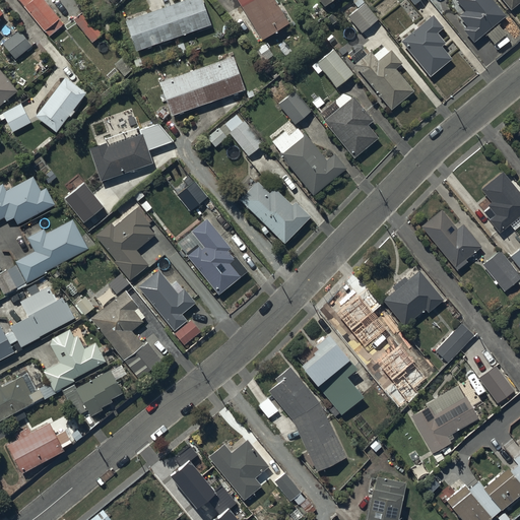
[(43,0),(18,0),(49,37),(63,24),(43,0)]
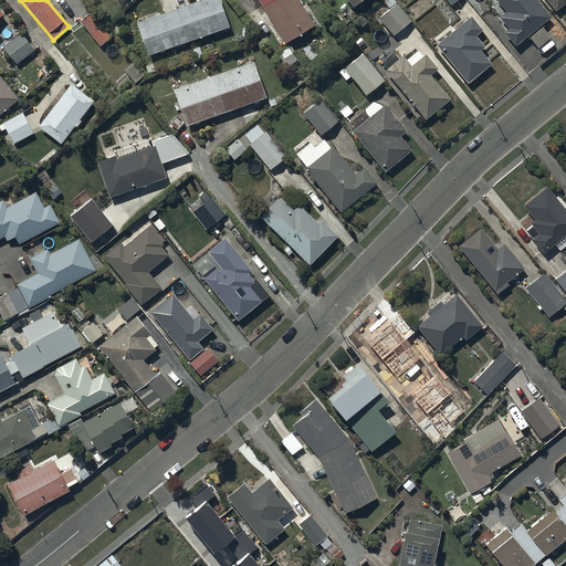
[(219,0),(198,0),(136,22),(147,55),(229,27),(219,0)]
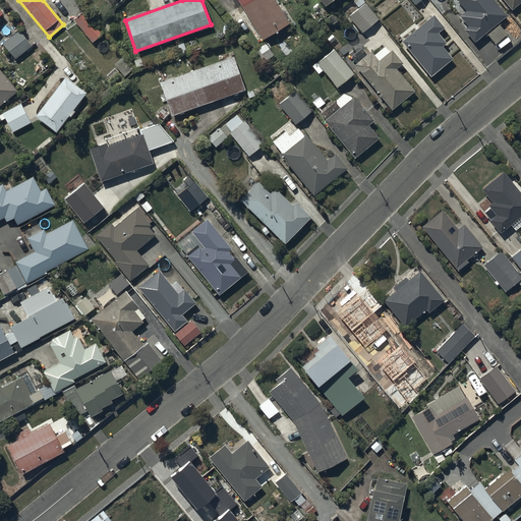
[(290,22),(276,0),(237,0),(259,35),(257,36),(259,40),(261,39),(262,40),(290,22)]
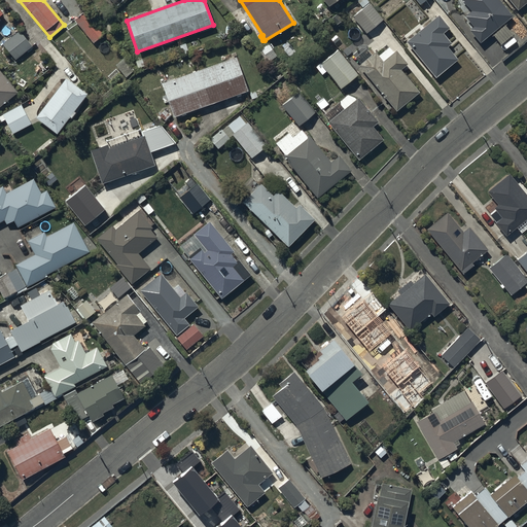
[(366,0),(356,0),(363,8),(353,16),(365,33),(383,20),(366,0)]
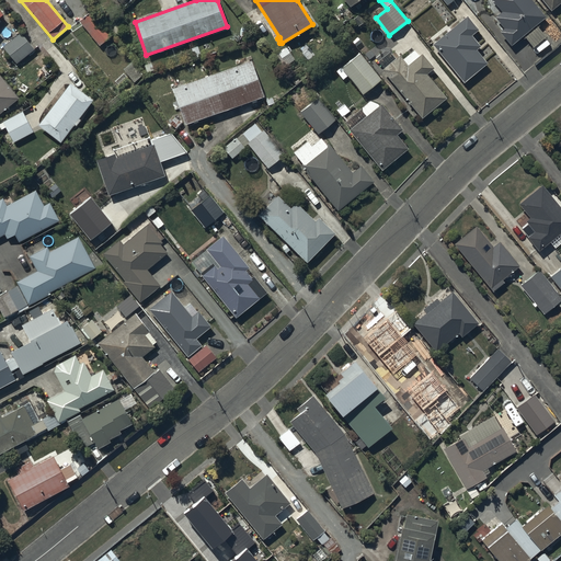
[(492,0),(501,11),(494,16),(503,27),(499,31),(511,46),(524,35),(534,47),(546,37),(536,25),(546,18),(531,0),(492,0)]
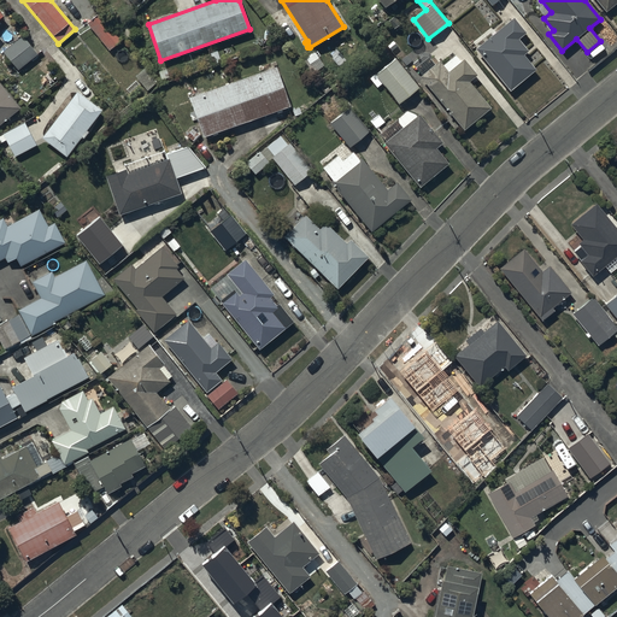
[(616,0),(595,0),(606,12),(616,1),(616,0)]
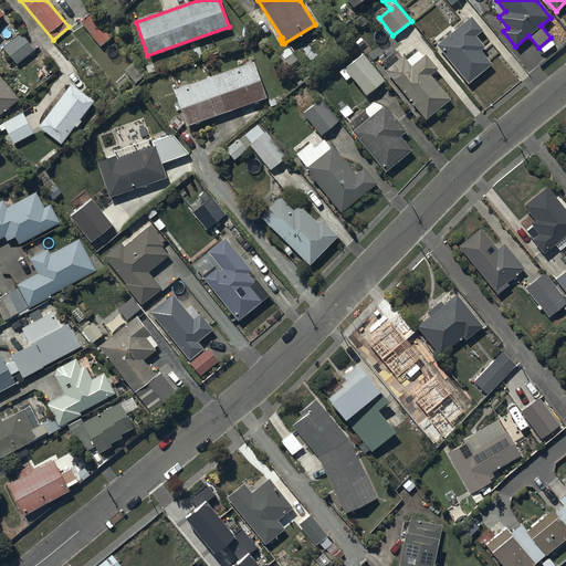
[(93,10),(79,21),(100,46),(113,35),(93,10)]
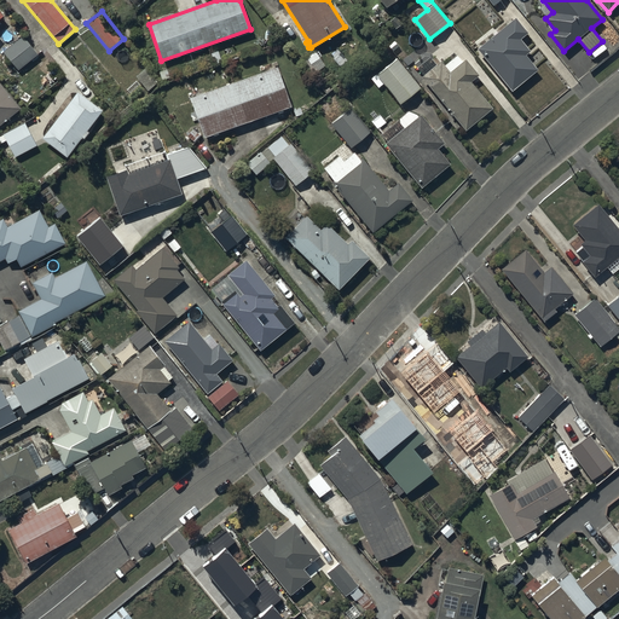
[(515,17),(476,48),(512,91),(538,69),(526,55),(530,51),(520,39),(527,33),(515,17)]
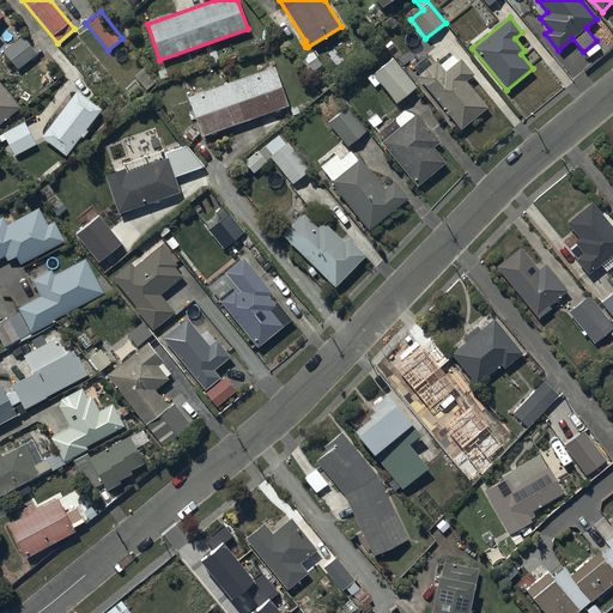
[(418,74),(417,76),(461,129),(487,107),(466,80),(473,74),(460,59),(445,72),(436,60),(432,64),(426,56),(412,67),(418,74)]
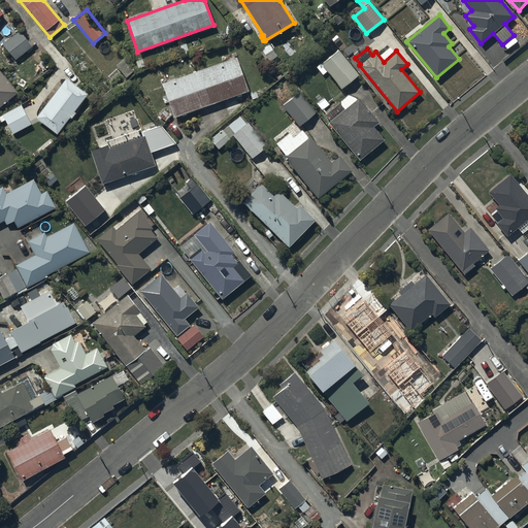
[(359,74),(338,50),(322,63),(321,62),(316,67),(322,75),(328,70),(341,88),(359,74)]
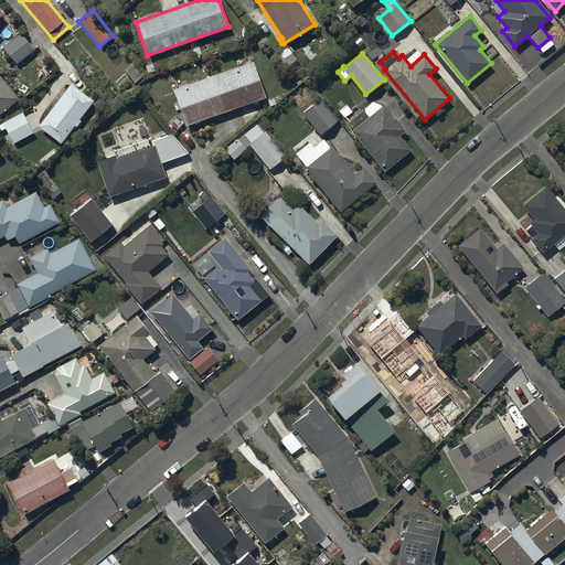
[(156,57),(144,61),(148,73),(159,70),(156,57)]
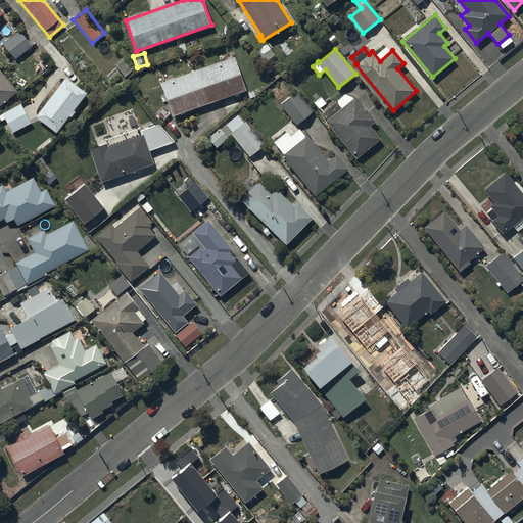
[(234,56),(160,83),(172,116),(245,90),(234,56)]
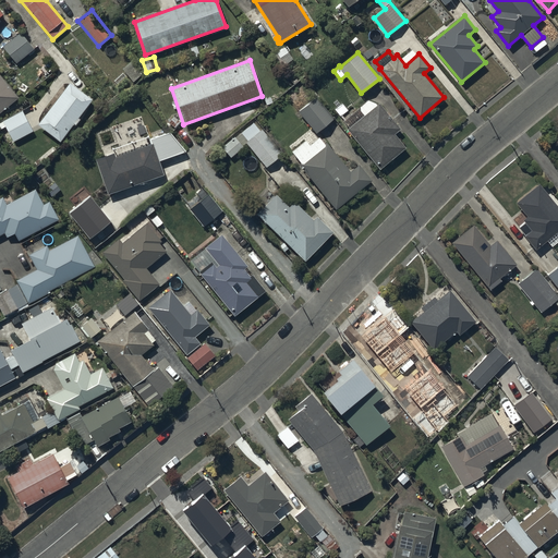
[(0,111),(19,97),(0,74),(0,111)]
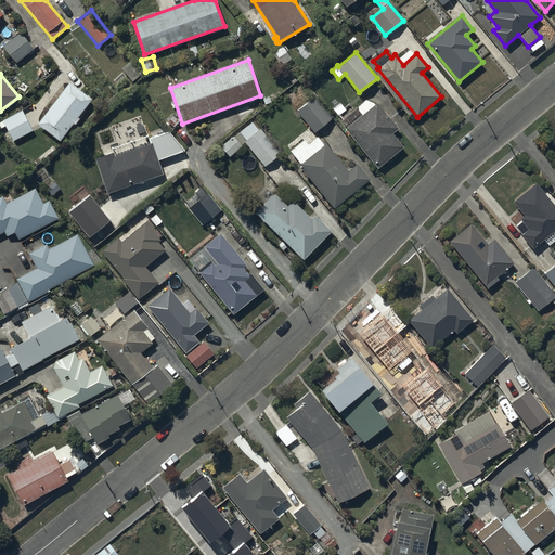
[(91,98),(68,81),(38,125),(62,142),(78,118),(77,118),(91,98)]
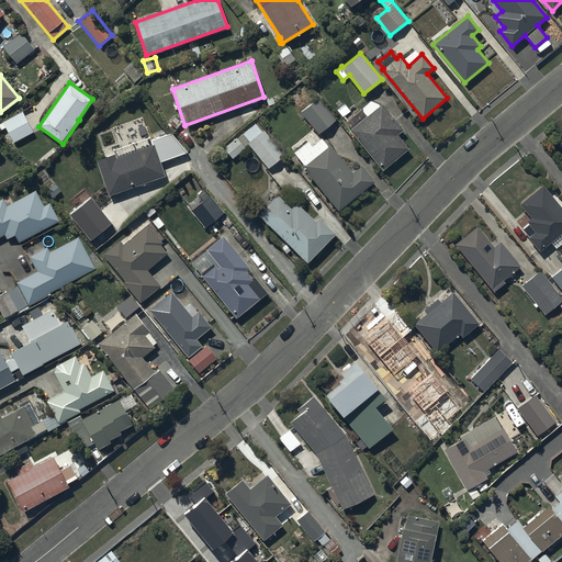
[(317,98),(300,112),(318,134),(336,120),(317,98)]
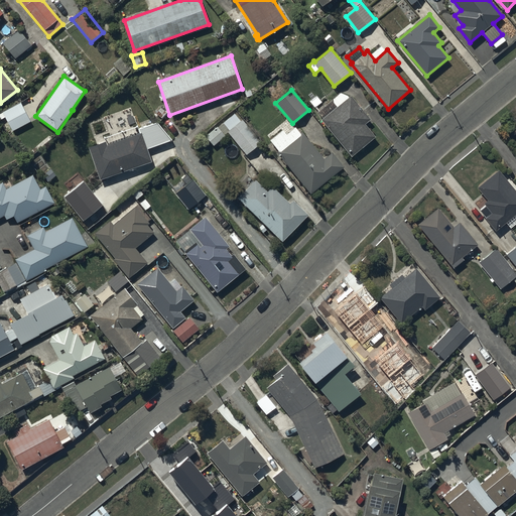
[(321,119),(320,119),(351,156),(375,137),(365,124),(370,120),(364,111),(365,110),(361,105),(360,106),(351,95),(349,96),(340,92),(316,112),(323,118),(321,119)]
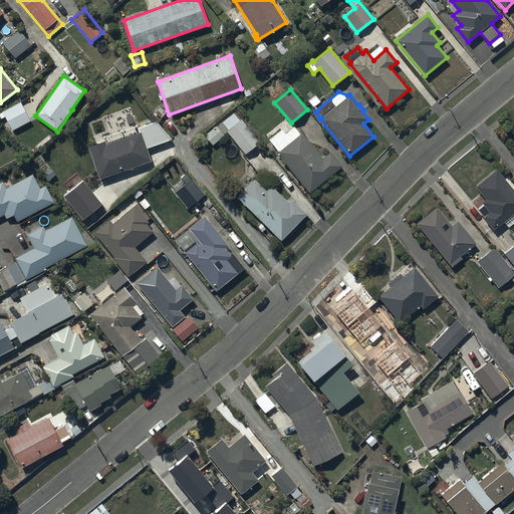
[(30,119),(20,101),(0,112),(0,118),(4,116),(11,130),(30,119)]
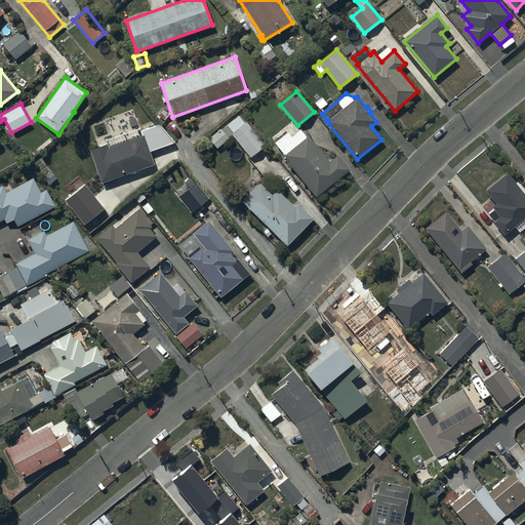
[(97,147),(89,150),(101,183),(154,164),(149,152),(175,143),(160,124),(140,130),(133,109),(89,124),(97,147)]
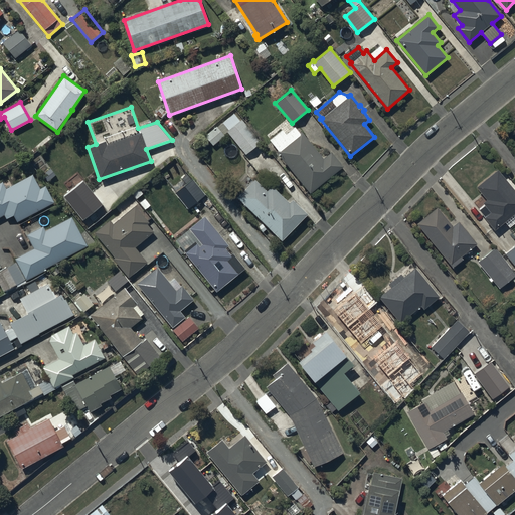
[(241,120),(226,132),(245,154),(261,142),(241,120)]
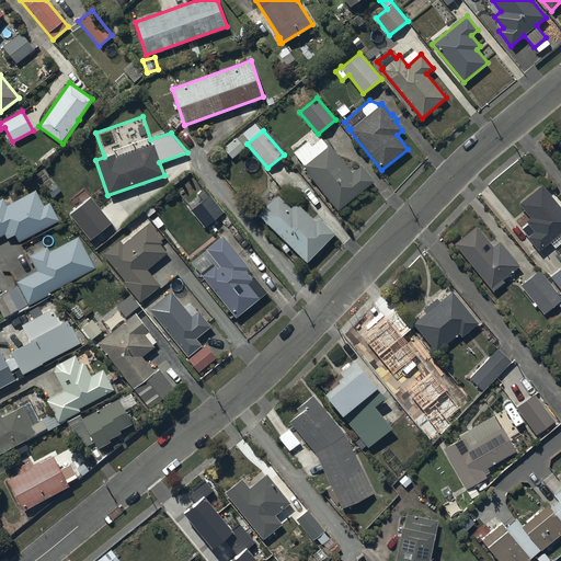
[(244,148),(236,137),(222,147),(232,159),(244,148)]
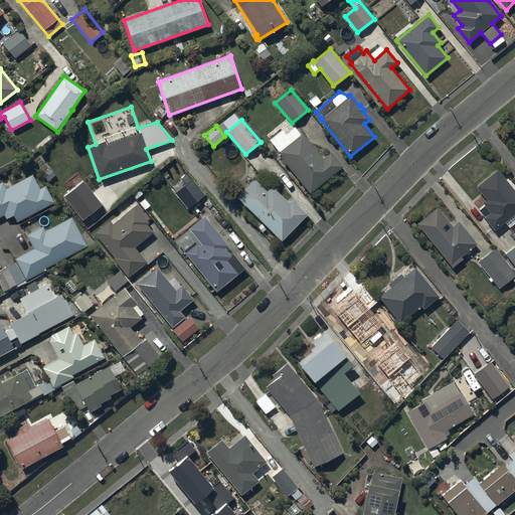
[(277,150),(275,151),(281,159),(280,159),(285,165),(286,164),(310,194),(343,167),(331,152),(323,158),(303,132),(300,134),(294,127),(286,134),(282,129),(269,139),(277,150)]
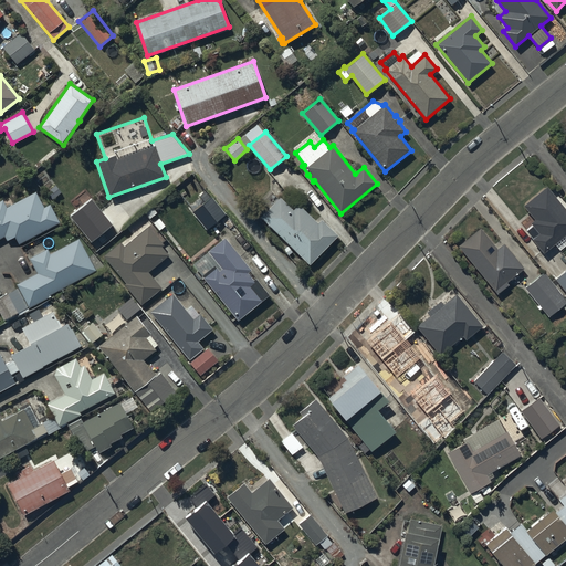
[(565,233),(565,209),(546,186),(524,206),(535,219),(530,223),(532,226),(526,230),(533,238),(532,239),(543,253),(565,233)]
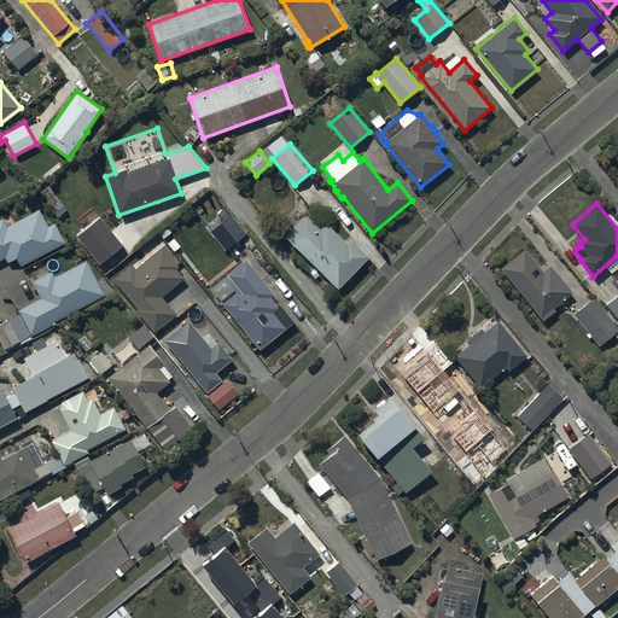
[(222,220),(209,232),(226,252),(248,234),(231,214),(229,215),(223,208),(216,213),(222,220)]
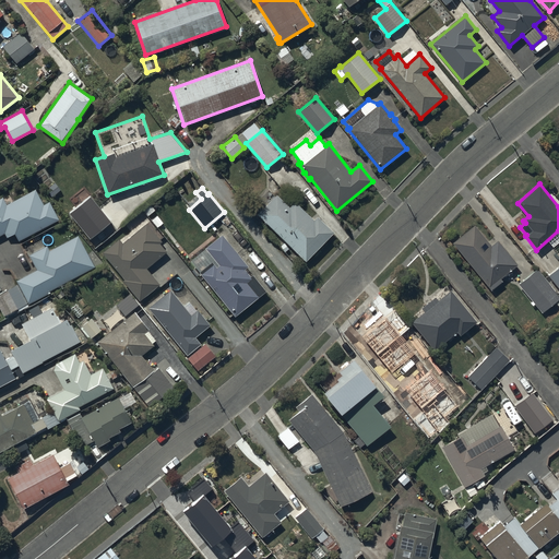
[(19,240),(58,219),(48,202),(43,205),(34,189),(6,204),(2,198),(0,198),(0,235),(4,234),(7,237),(14,233),(19,240)]
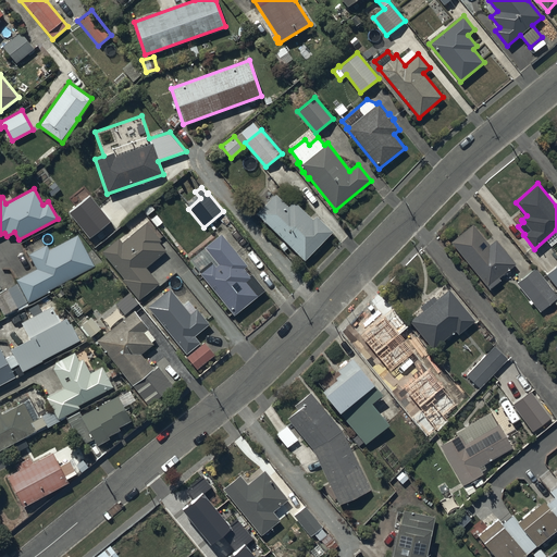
[(275,194),(256,213),(283,240),(279,245),(284,251),(288,246),(304,261),(333,232),(317,215),(312,219),(294,200),(288,207),(275,194)]
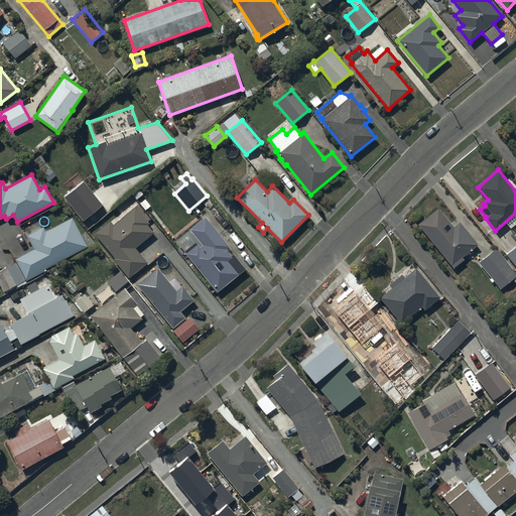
[(120,202),(106,184),(87,201),(100,218),(120,202)]
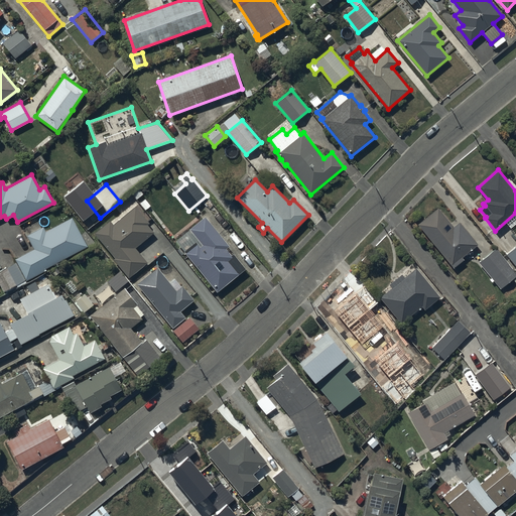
[(110,221),(94,234),(114,257),(112,259),(129,278),(147,263),(134,248),(153,232),(147,224),(149,223),(135,207),(114,225),(110,221)]
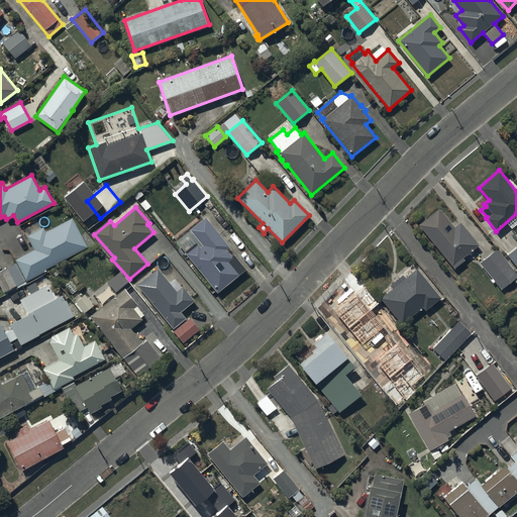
[(438,208),(418,224),(454,268),(463,261),(461,257),(478,244),(460,223),(454,227),(438,208)]
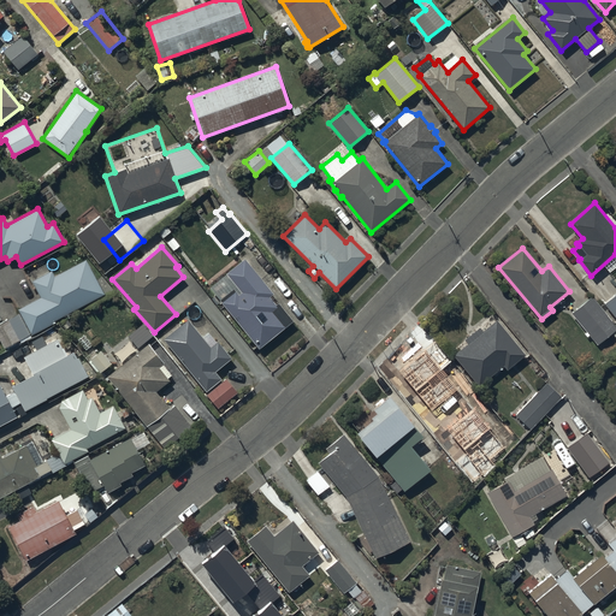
[(234,288),(219,300),(259,349),(292,321),(278,303),(276,304),(270,296),(272,294),(244,259),(226,273),(241,292),(238,295),(234,288)]
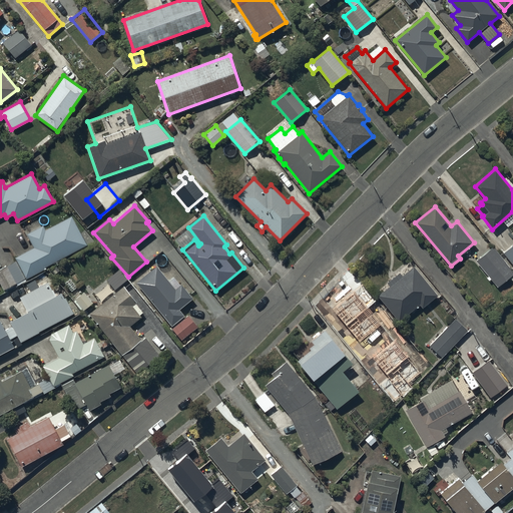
[(44,267),(86,244),(71,216),(45,230),(42,225),(26,233),(34,247),(15,258),(16,260),(0,268),(0,284),(3,290),(26,278),(26,279),(45,269),(44,267)]
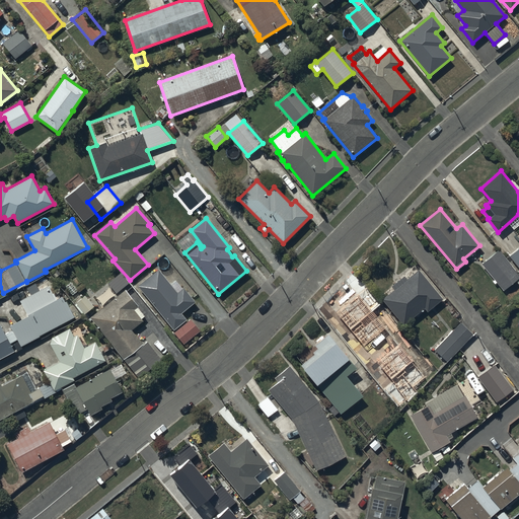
[(518,247),(509,255),(518,267),(518,247)]
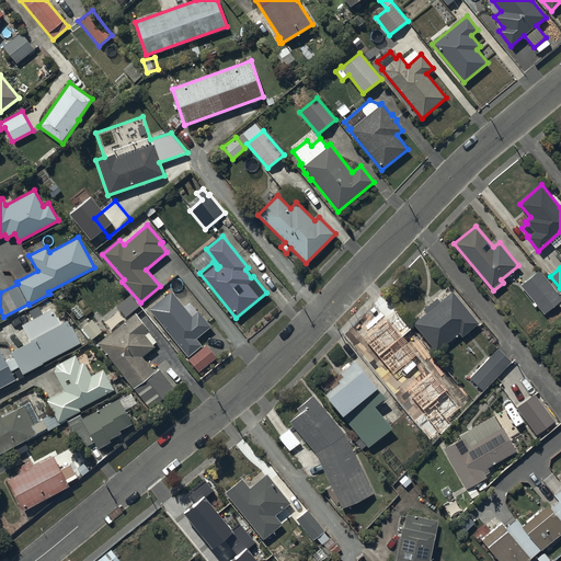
[(553,287),(539,270),(521,285),(534,302),(533,304),(535,307),(537,305),(544,313),(545,313),(547,316),(549,313),(548,311),(557,304),(560,308),(560,297),(552,287),(553,287)]
